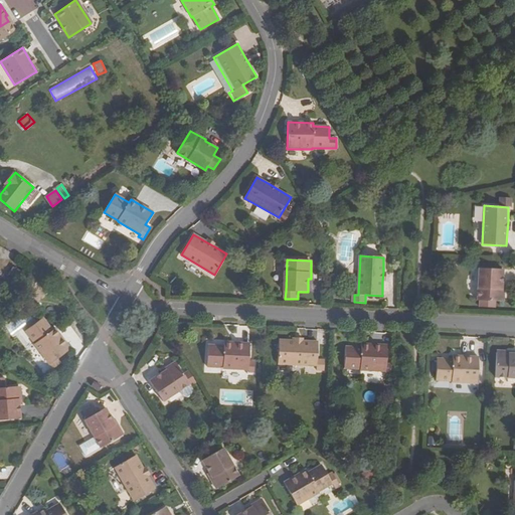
[(13,267),(7,277),(15,282),(21,272),(13,267)]
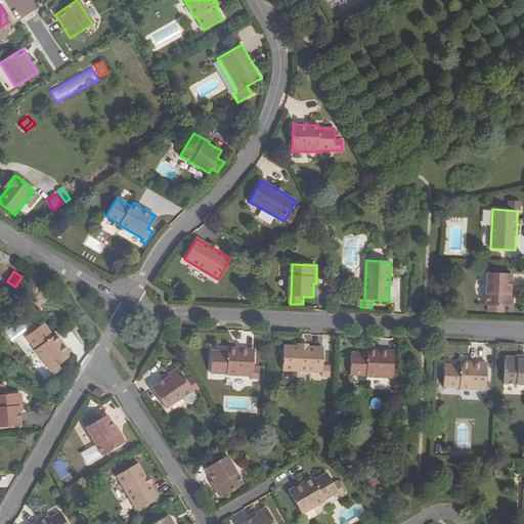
[(487,272),(486,305),(512,307),(513,290),(512,290),(513,274),(487,272)]
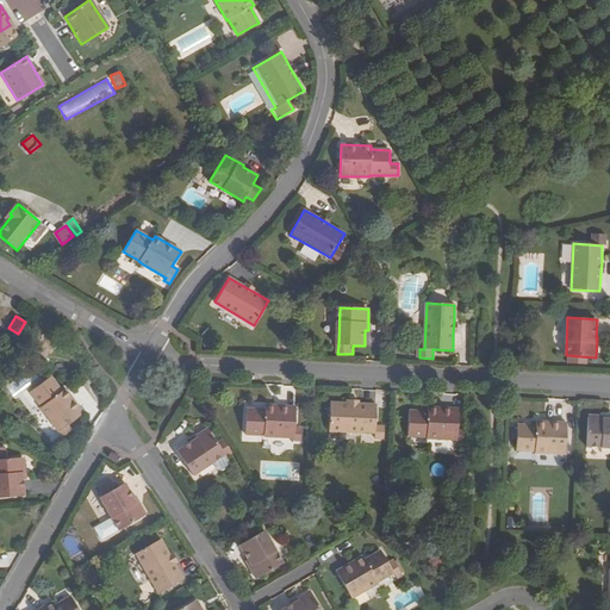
[(50,377),(31,390),(42,406),(60,430),(83,414),(66,388),(62,391),(50,377)]
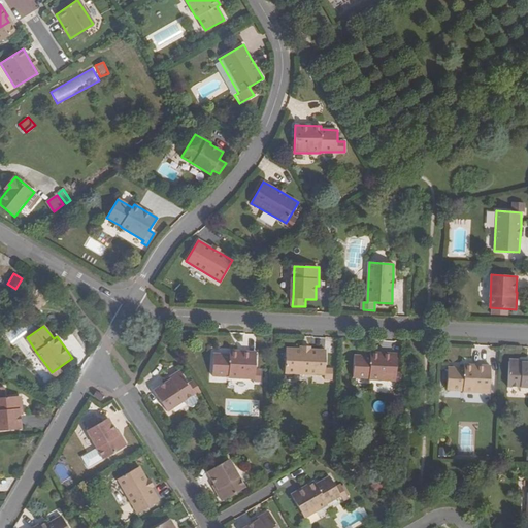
[(326,351),(311,350),(302,350),(286,349),(285,373),(325,375),(325,381),(332,382),(333,369),(325,369),(326,351)]
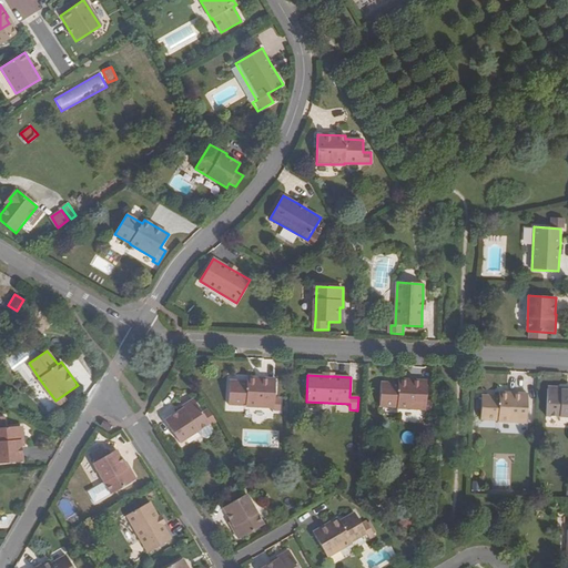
[(230,381),(229,404),(246,405),(246,407),(274,408),(274,411),(281,412),(281,398),(275,398),(276,379),(247,377),(247,382),(230,381)]
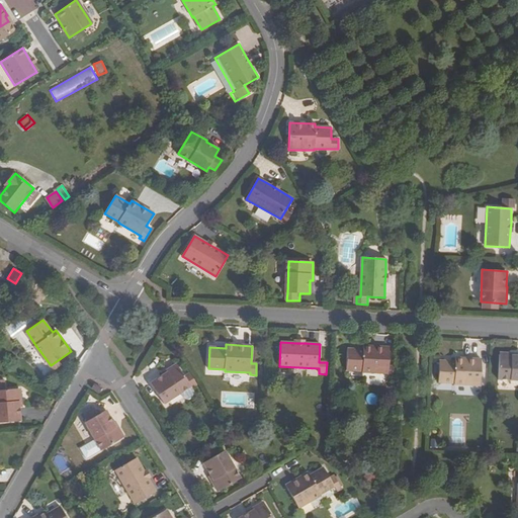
[(348,349),(347,370),(362,371),(363,372),(395,373),(395,365),(390,365),(390,348),(364,346),(364,349),(348,349)]
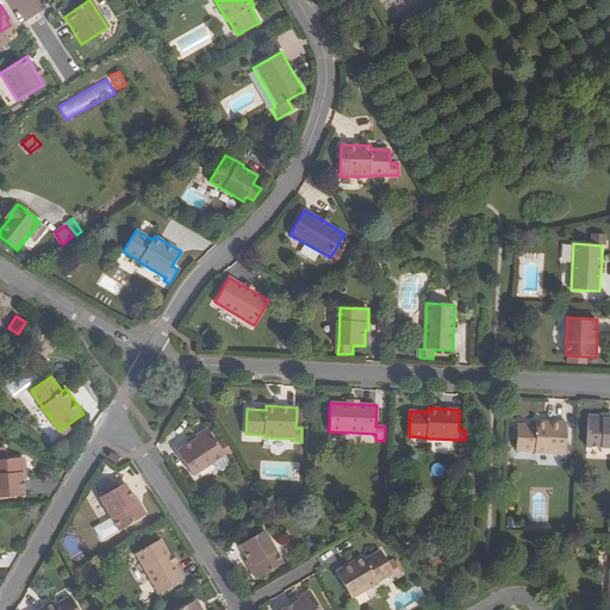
[(589,416),(587,446),(609,447),(609,418),(609,419),(609,417),(589,416)]
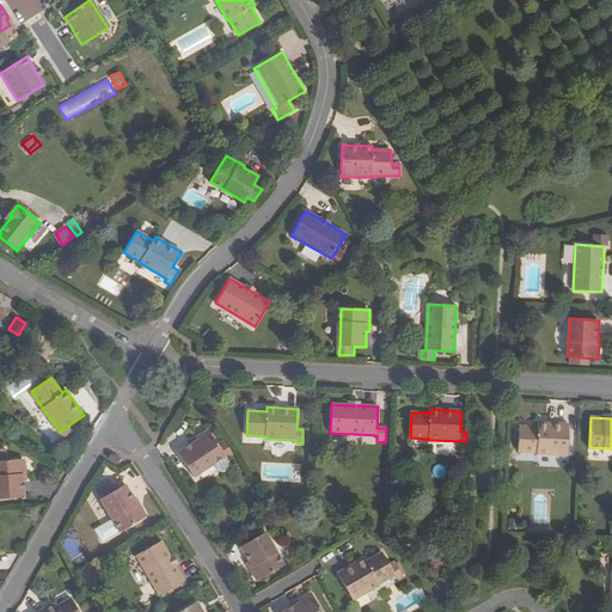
[(520,426),(519,452),(537,453),(537,454),(567,456),(569,424),(538,423),(538,427),(520,426)]
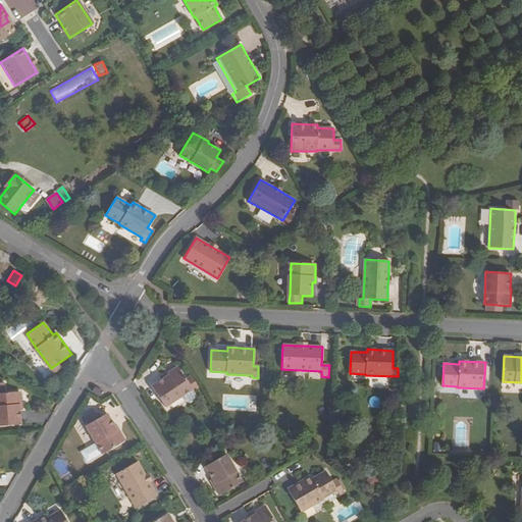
[(152,386),(165,407),(193,389),(178,367),(163,377),(164,379),(152,386)]
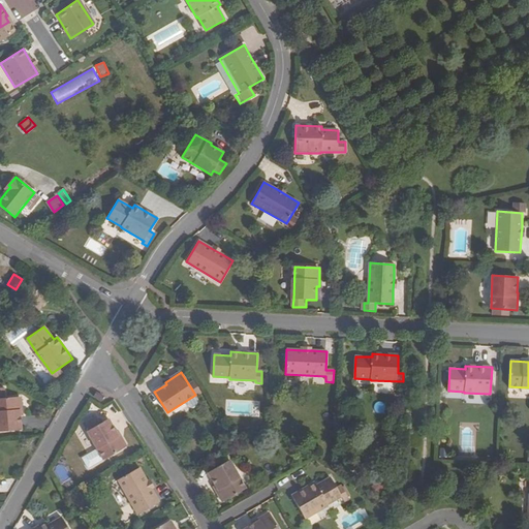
[(104,397),(96,392),(94,396),(102,401),(104,397)]
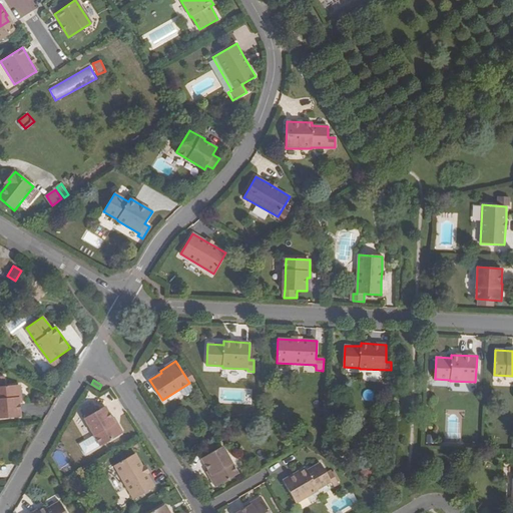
[(20,385),(0,386),(0,418),(21,417),(20,403),(22,403),(20,385)]
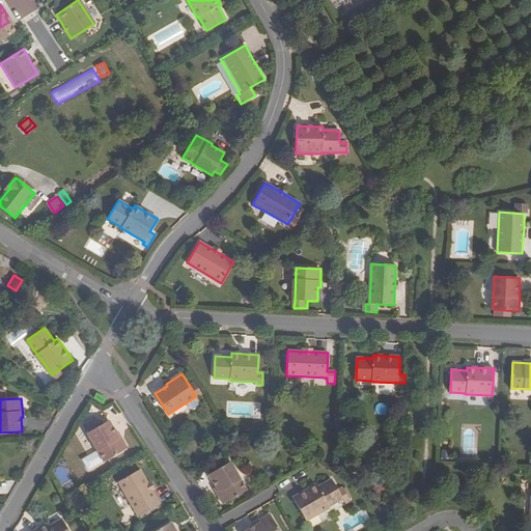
[(91,430),(87,432),(105,462),(128,448),(118,432),(117,434),(109,420),(104,423),(102,424),(100,421),(96,417),(87,422),(91,430)]
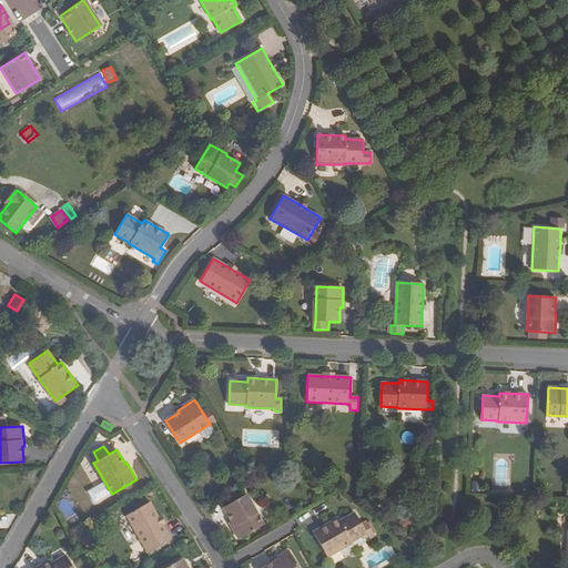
[(230,523),(240,539),(264,525),(246,495),(224,507),(232,521),(230,523)]
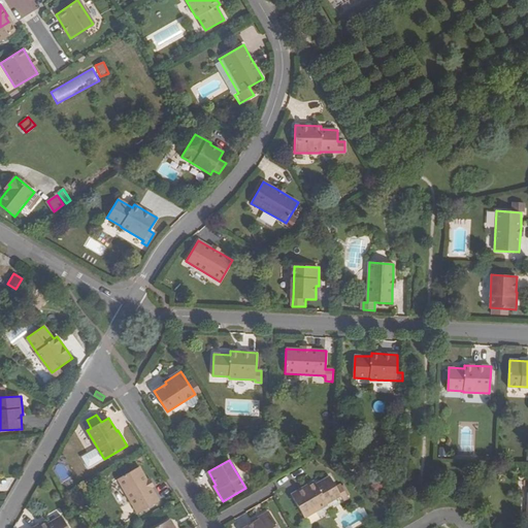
[(139,466),(119,479),(138,514),(160,501),(152,488),(155,487),(150,479),(147,480),(139,466)]
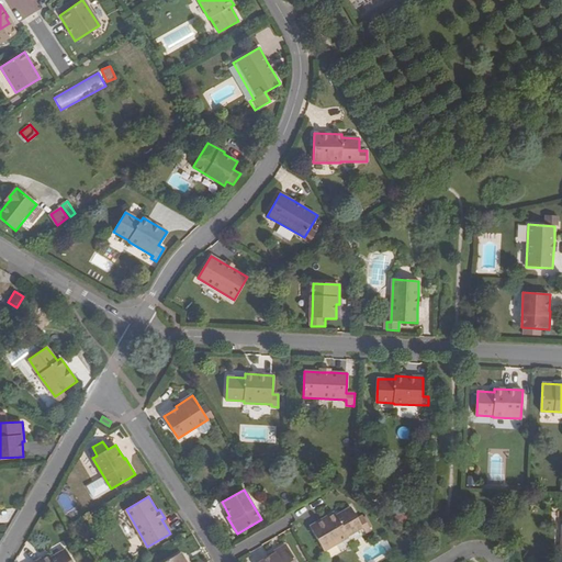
[(310,527),(325,551),(348,538),(348,537),(362,528),(364,531),(370,528),(367,524),(362,516),(361,514),(356,516),(355,514),(351,508),(336,517),(334,513),(310,527)]
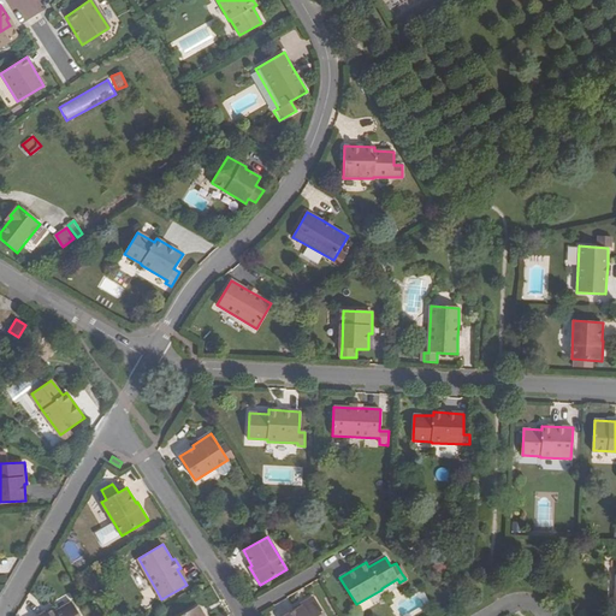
[(324,615),(313,597),(295,608),(296,610),(285,615),(324,615)]
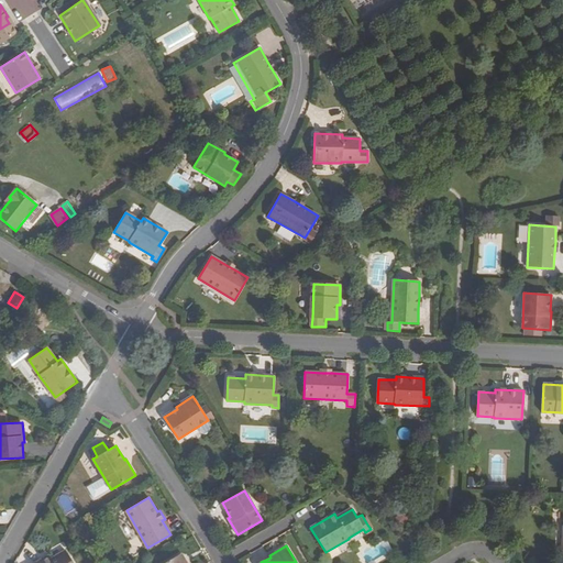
[(48,555),(35,562),(73,562),(66,551),(51,559),(48,555)]
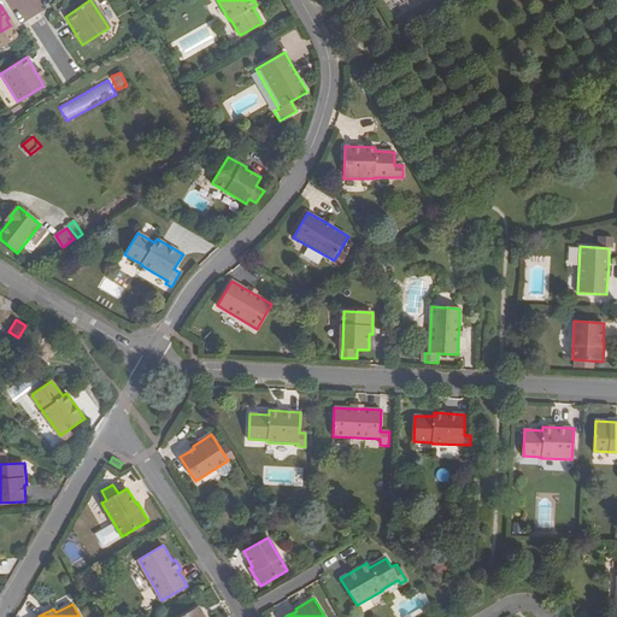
[(205,616),(199,606),(180,616),(205,616)]
